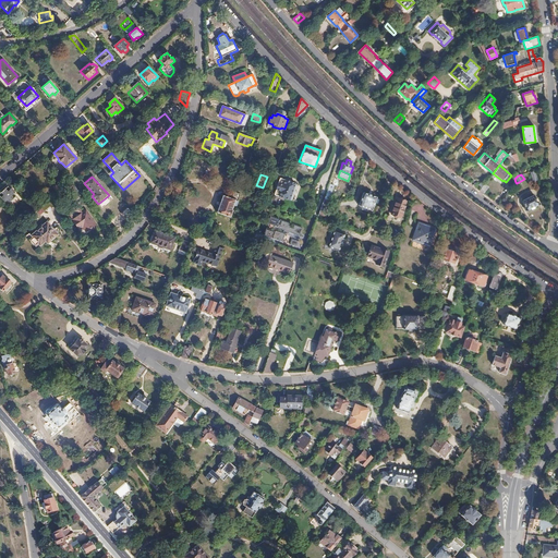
[(295,183),(280,178),(274,194),(289,199),(290,199),(291,199),(296,184),(295,184),(295,183)]
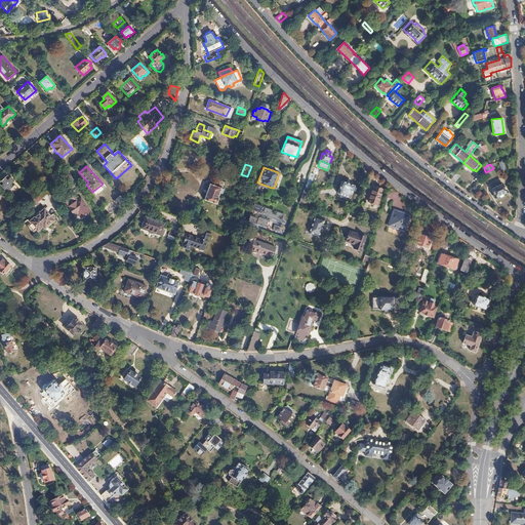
[(73,180),(66,171),(61,174),(69,185),(73,180)]
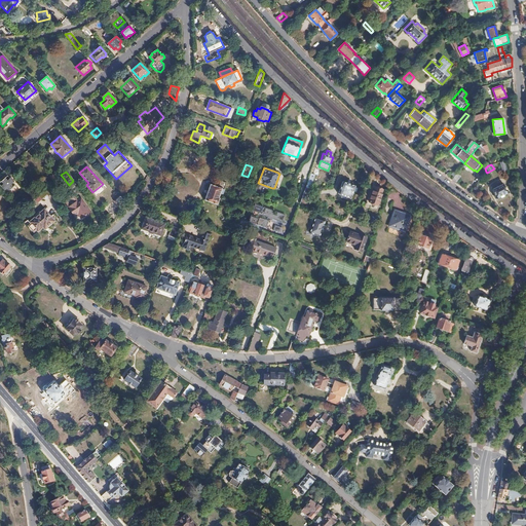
[(457,182),(461,176),(457,173),(453,179),(455,181),(457,182)]
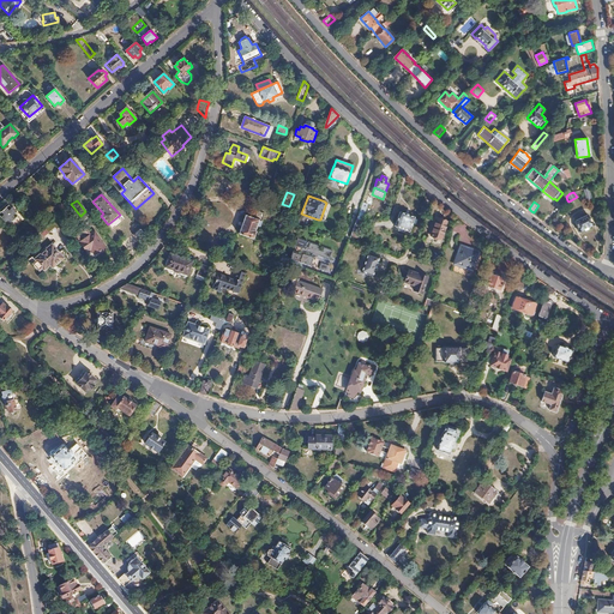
[(17,216),(8,205),(0,212),(0,216),(7,226),(17,216)]
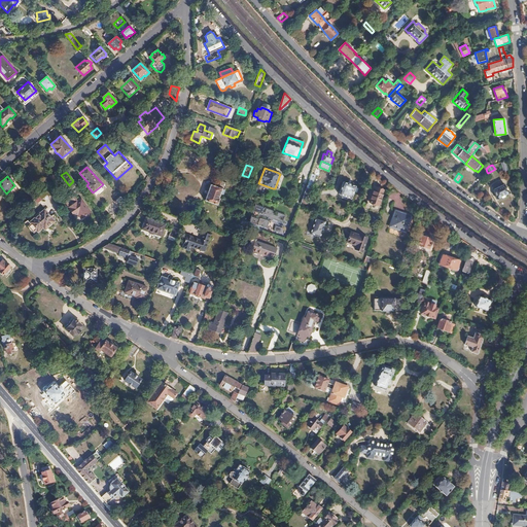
[(210,184),(205,201),(217,205),(220,199),(218,199),(220,194),(222,195),(224,191),(223,191),(226,183),(220,181),(218,187),(210,184)]
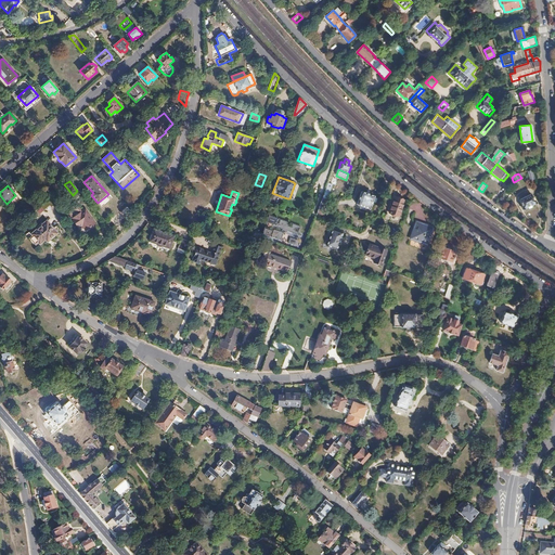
[(373,196),(361,192),(357,205),(364,208),(363,210),(368,211),(373,196)]
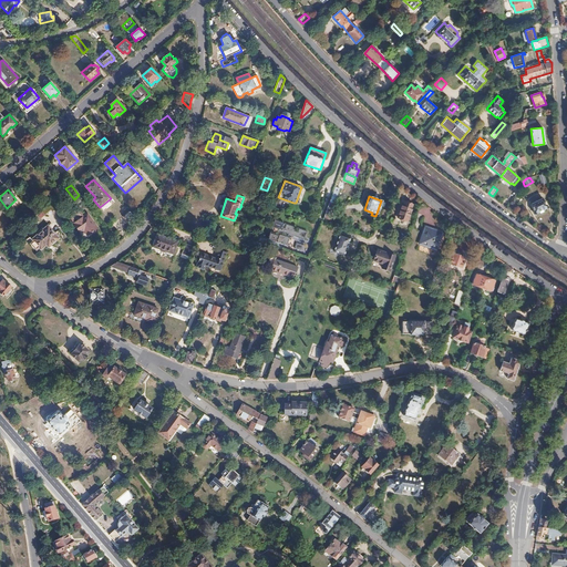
[(547,207),(543,198),(531,204),(535,213),(547,207)]
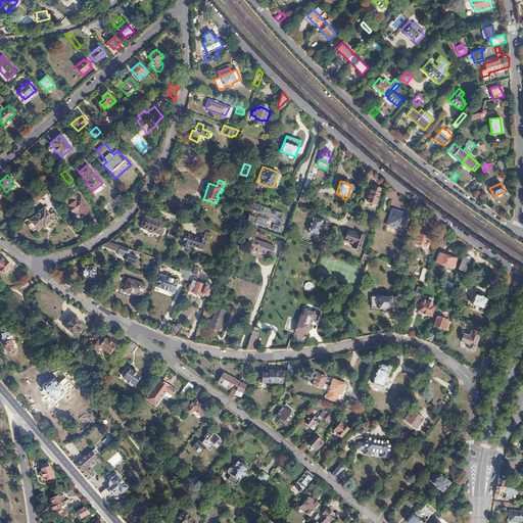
[(381,188),(372,185),(367,200),(376,203),(381,188)]
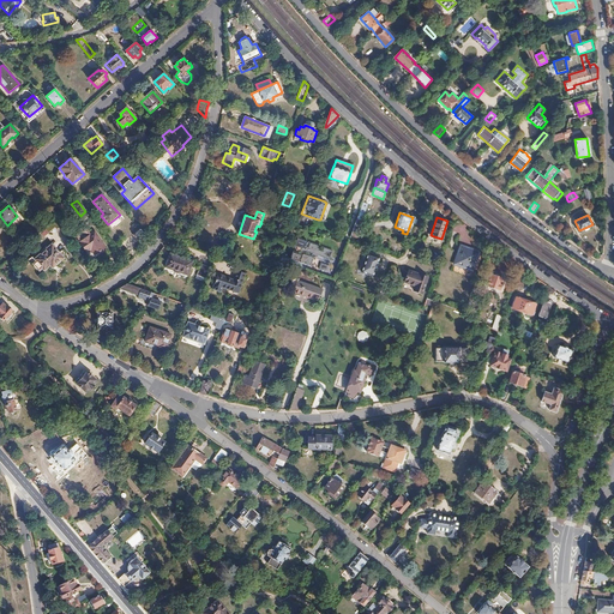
[(61,226),(55,218),(44,228),(48,233),(54,227),(55,227),(56,228),(61,226)]
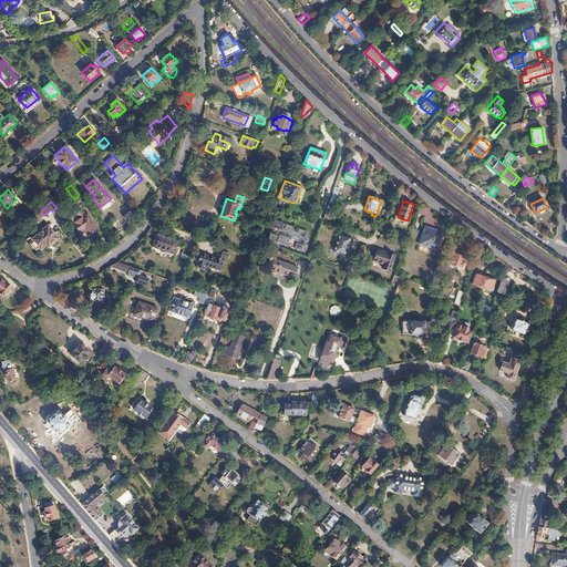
[(98,229),(89,216),(88,217),(85,214),(82,216),(79,212),(75,214),(73,210),(69,214),(69,215),(73,222),(72,223),(79,233),(83,229),(86,235),(91,232),(92,233),(98,229)]
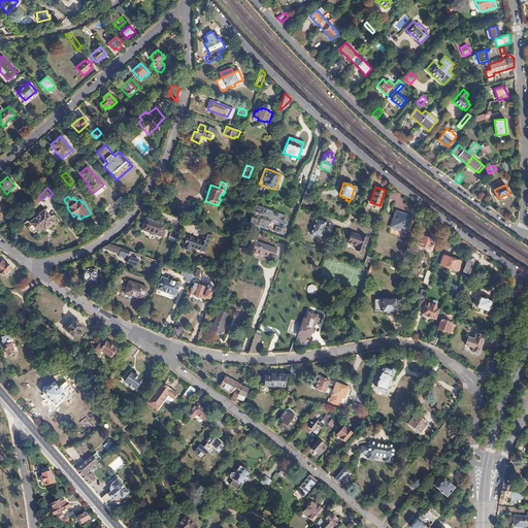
[(125,202),(122,198),(120,196),(114,201),(120,207),(125,202)]
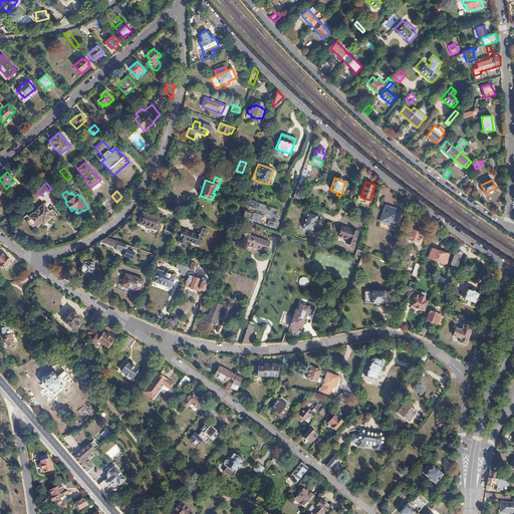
[(269,206),(249,199),(246,206),(277,217),(279,209),(271,206),(270,210),(268,209),(269,206)]
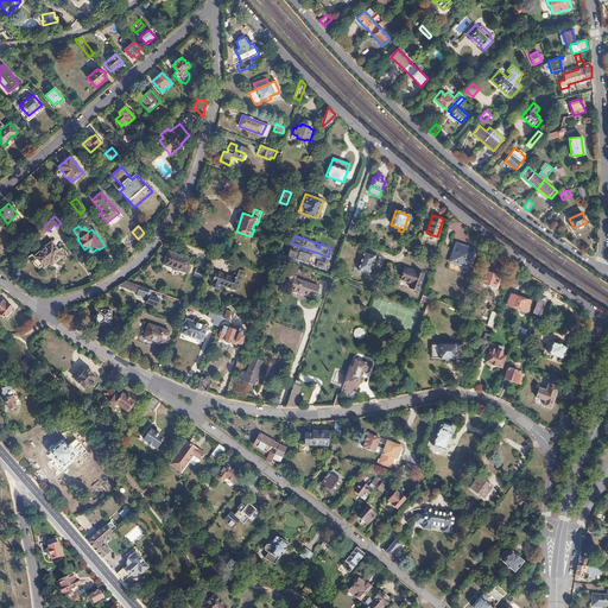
[(475,248),(457,241),(450,260),(468,267),(475,248)]
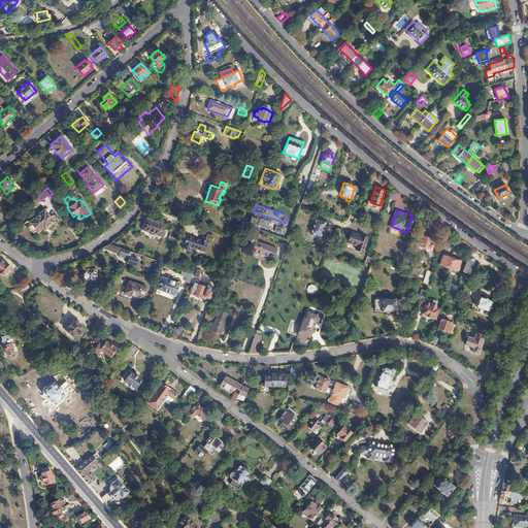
[(44,210),(30,223),(38,232),(43,228),(45,230),(55,223),(44,210)]
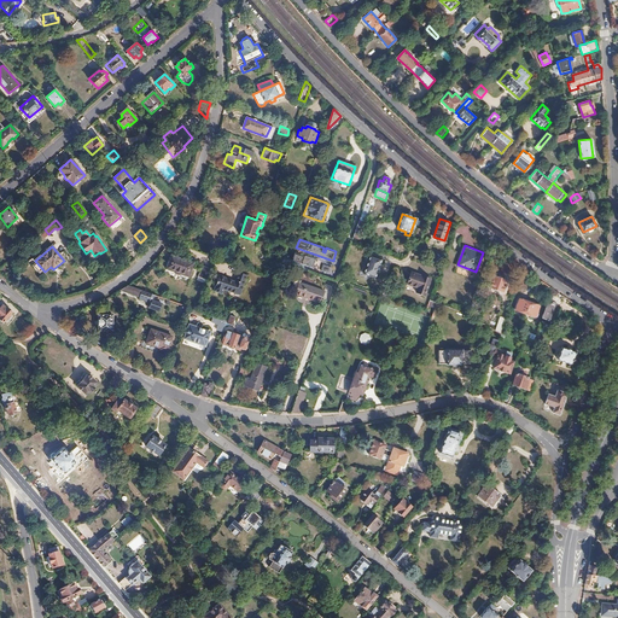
[(295,252),(291,262),(314,269),(318,260),(305,255),(305,256),(295,252)]
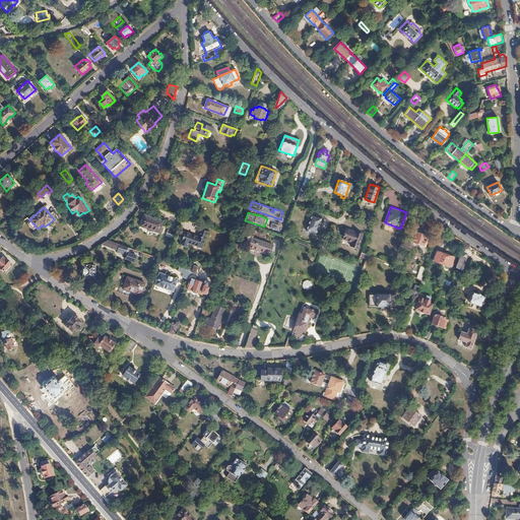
[(158,233),(163,220),(144,213),(140,225),(146,228),(146,229),(151,231),(151,230),(158,233)]
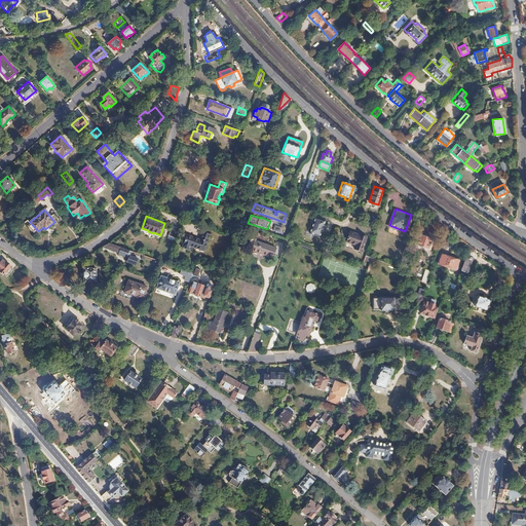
[(318,236),(324,221),(314,217),(308,232),(318,236)]
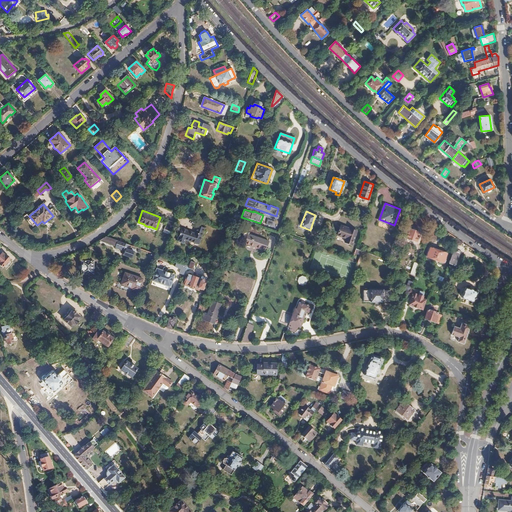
[(175,222),(167,219),(164,229),(171,231),(175,222)]
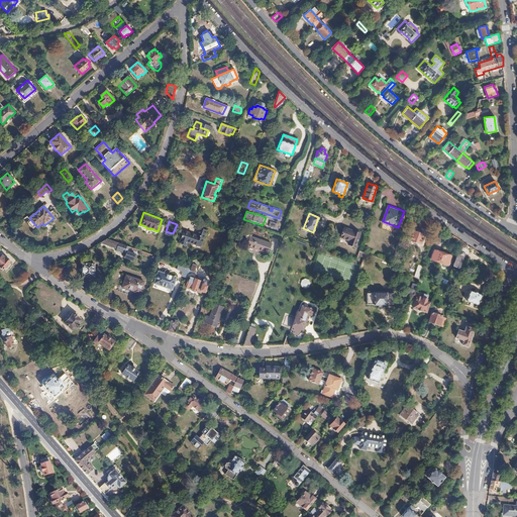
[(355,245),(360,232),(344,226),(341,236),(349,239),(348,243),(355,245)]
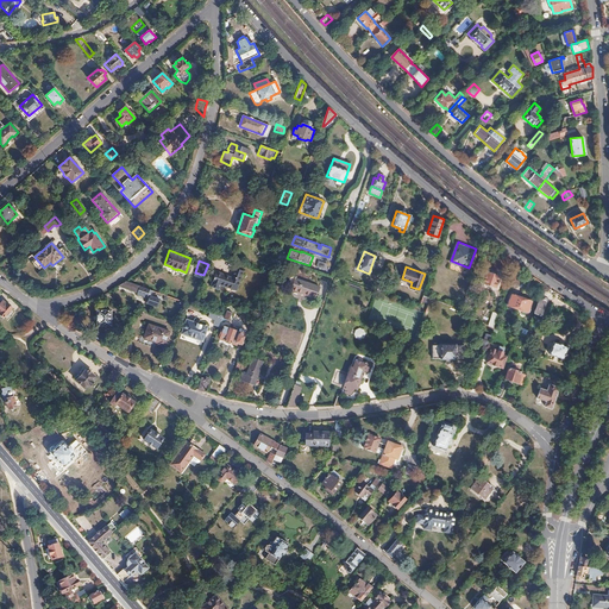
[(237,290),(244,271),(234,268),(232,277),(223,274),(217,271),(211,287),(219,289),(220,284),(237,290)]
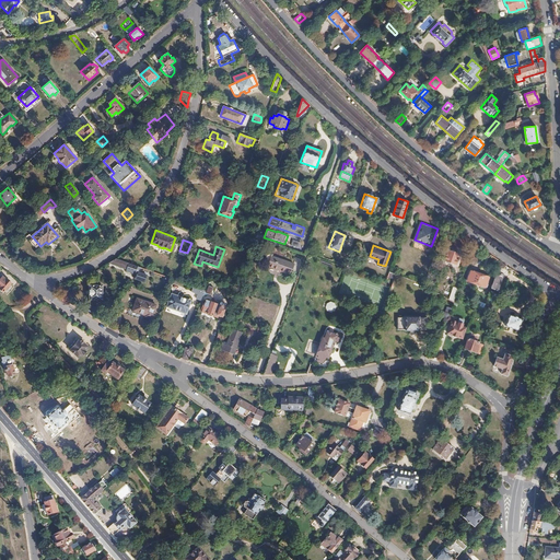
[(458,255),(445,251),(442,260),(454,265),(458,255)]
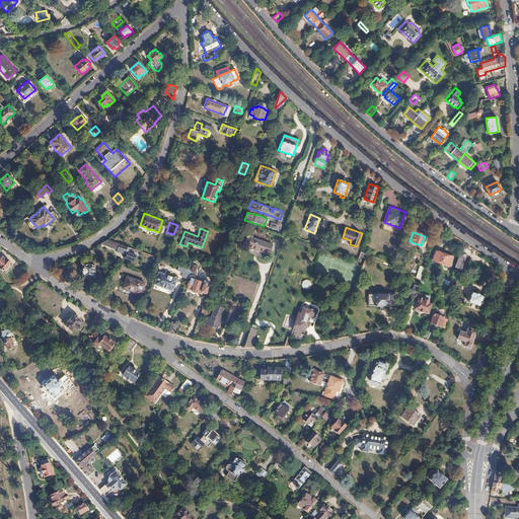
[(317,244),(297,237),(289,234),(288,237),(287,238),(318,248),(319,244),(317,244)]
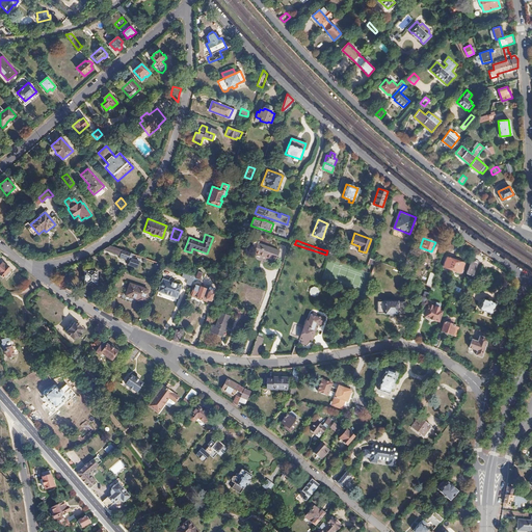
[(275,260),(280,250),(258,242),(255,253),(275,260)]
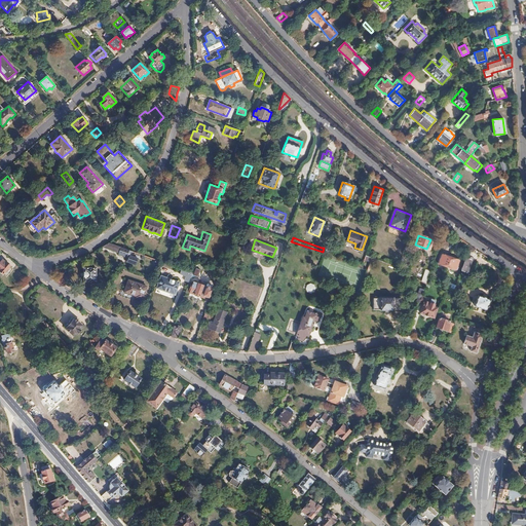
[(127,256),(129,251),(108,242),(106,245),(102,247),(117,253),(117,254),(127,258),(125,261),(134,264),(136,258),(127,256)]
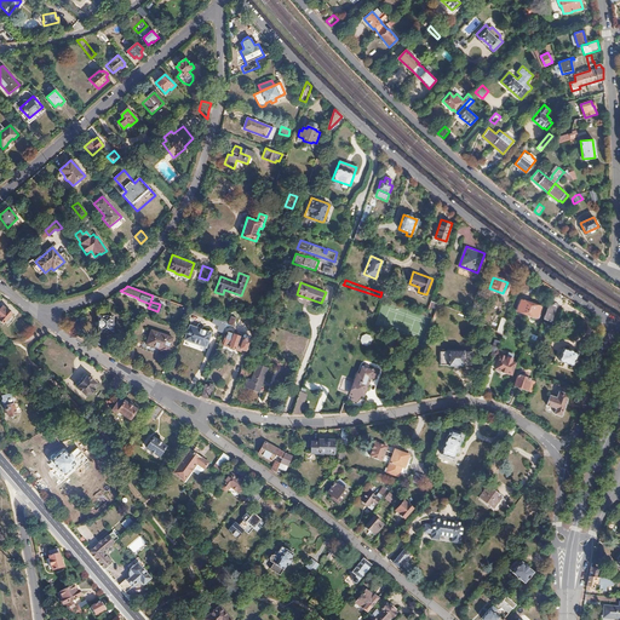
[(516,310),(539,317),(543,308),(540,306),(541,304),(523,298),(522,300),(520,299),(516,310)]
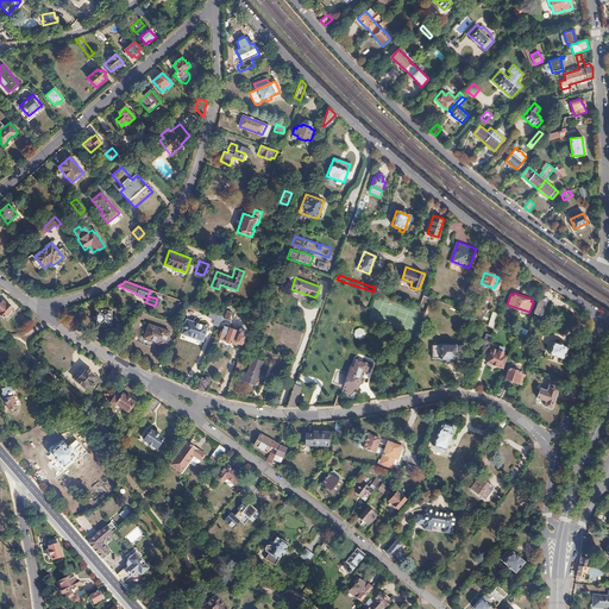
[(540,314),(545,301),(539,300),(537,305),(534,313),(540,314)]
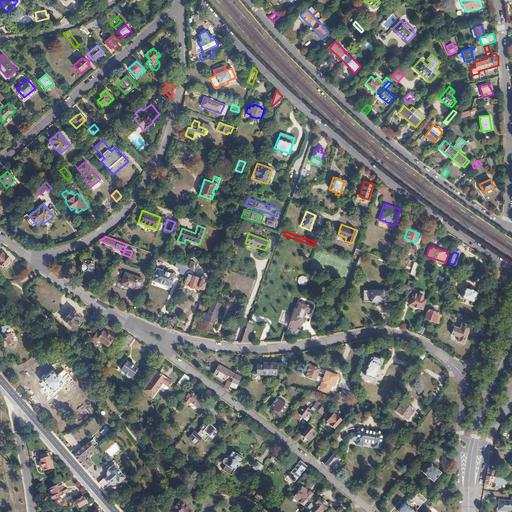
[(0,264),(3,267),(10,259),(2,253),(0,254),(0,264)]
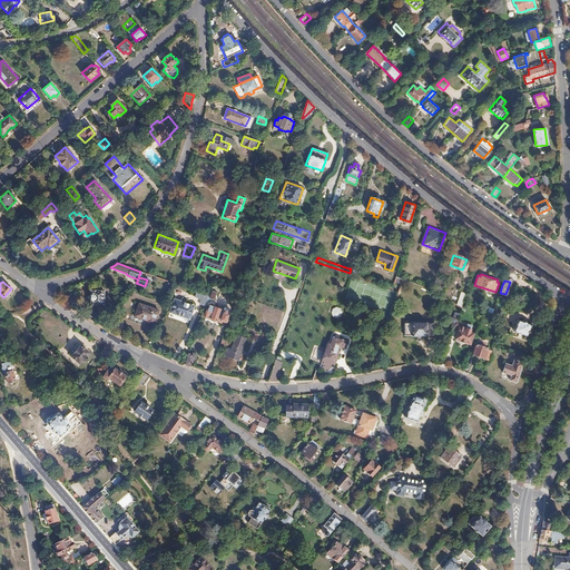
[(338,306),(345,288),(328,282),(318,310),(335,315),(336,311),(338,306)]
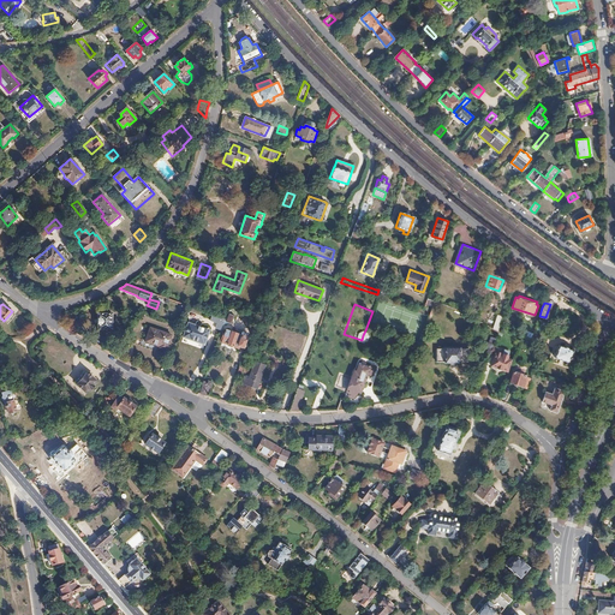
[(237,316),(239,309),(230,305),(227,314),(230,314),(227,322),(232,323),(234,316),(237,316)]
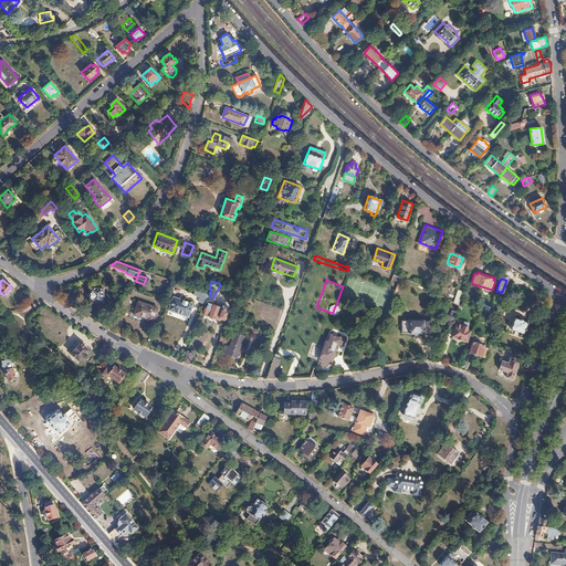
[(103,289),(90,289),(90,303),(103,303),(103,289)]
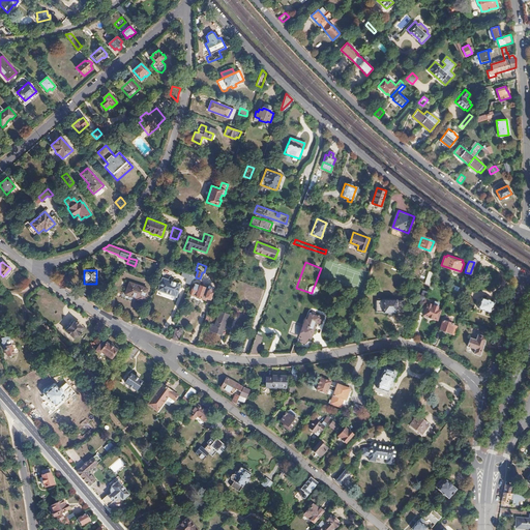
[(192,283),(194,275),(187,272),(182,271),(181,275),(187,277),(185,282),(192,284),(192,283)]
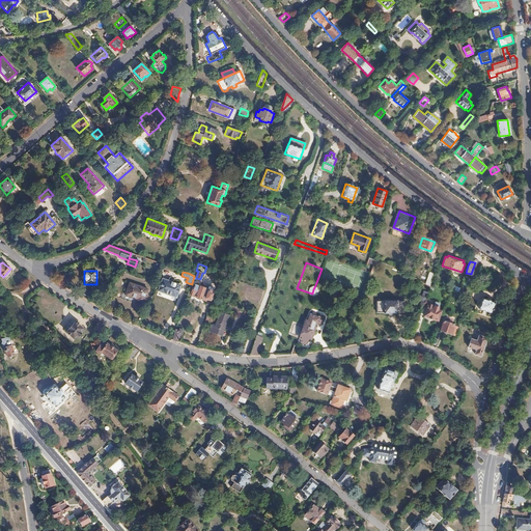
[(429,286),(435,273),(429,272),(425,283),(429,286)]
